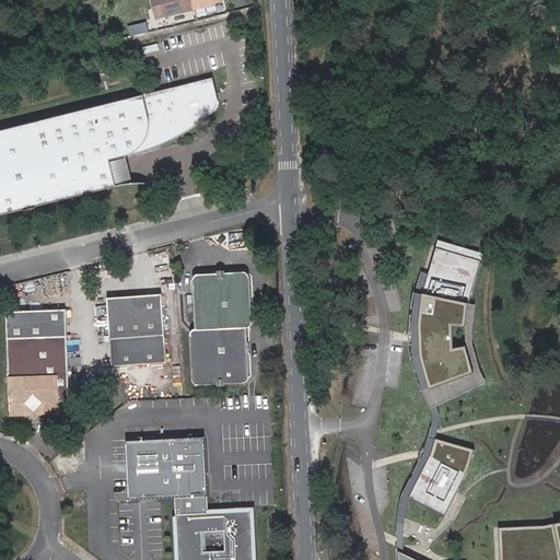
[(174,0),(165,2),(168,15),(176,14),(174,0)]
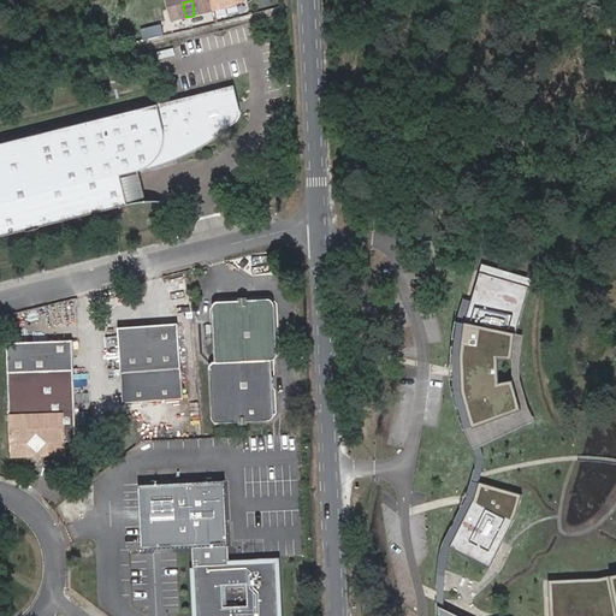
[(218,0),(191,0),(194,16),(220,10),(218,0)]
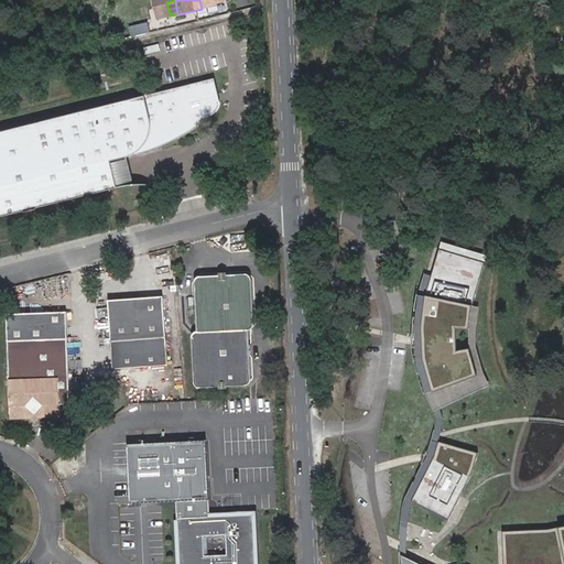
[(199,0),(202,9),(221,6),(219,0),(199,0)]
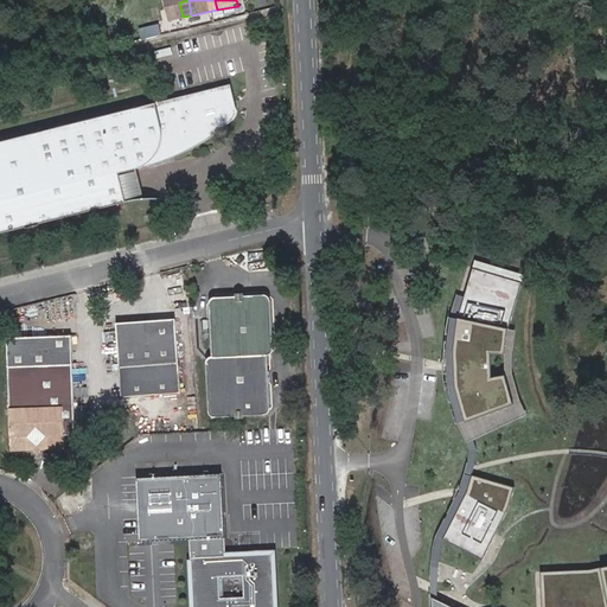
[(160,24),(139,27),(141,38),(163,34),(160,24)]
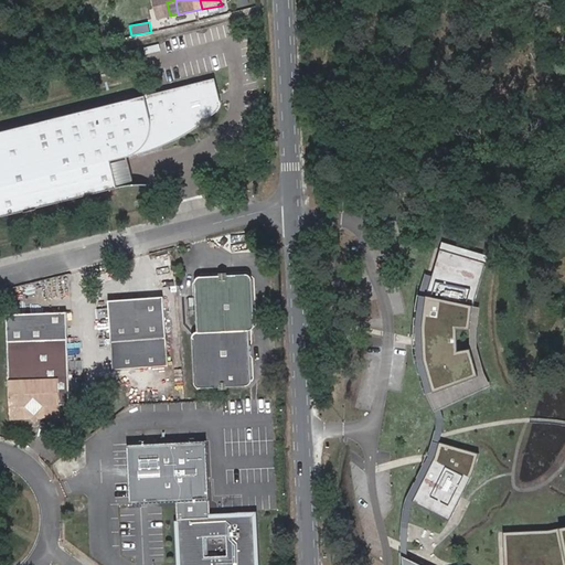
[(0,217),(117,189),(110,162),(127,158),(130,158),(148,152),(163,147),(181,139),(183,138),(192,132),(209,123),(217,117),(221,114),(223,110),(223,108),(221,103),(217,104),(216,98),(220,97),(215,80),(169,91),(170,95),(166,96),(164,92),(0,132),(0,217)]
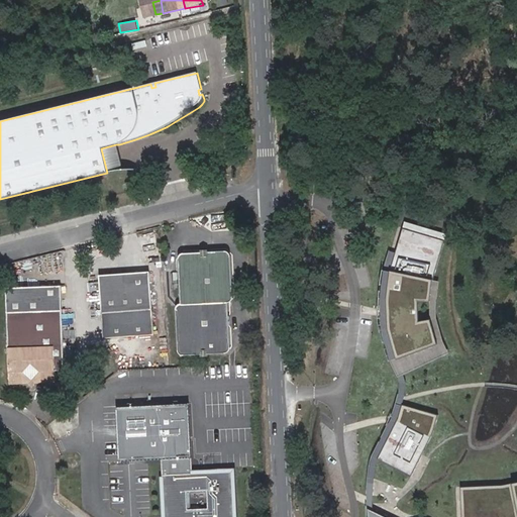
[(101,148),(107,173),(122,170),(116,144),(101,148)]
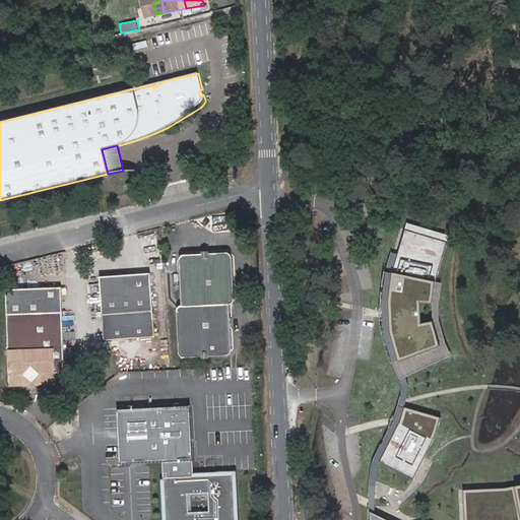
[(448,242),(405,230),(392,274),(389,300),(390,331),(399,362),(406,377),(447,359),(440,344),(432,320),(421,323),(421,304),(433,304),(435,282),(448,242)]
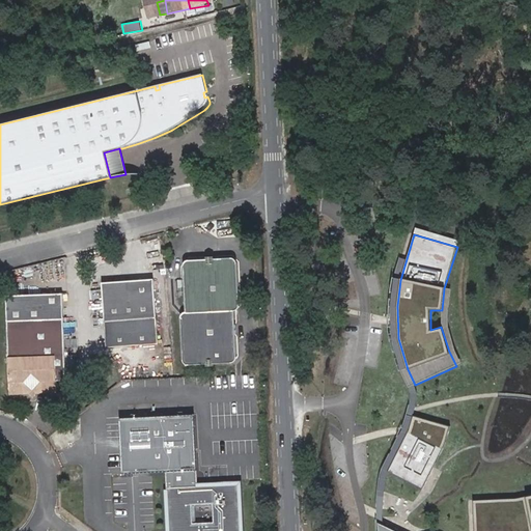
[(232,259),(189,261),(187,262),(185,263),(185,264),(184,267),(187,314),(185,314),(183,315),(182,317),(182,319),(185,363),(188,366),(190,366),(233,364),(235,363),(236,362),(238,361),(238,359),(235,312),(238,311),(239,310),(240,308),(241,306),(238,263),(238,262),(235,260),(234,259),(232,259)]
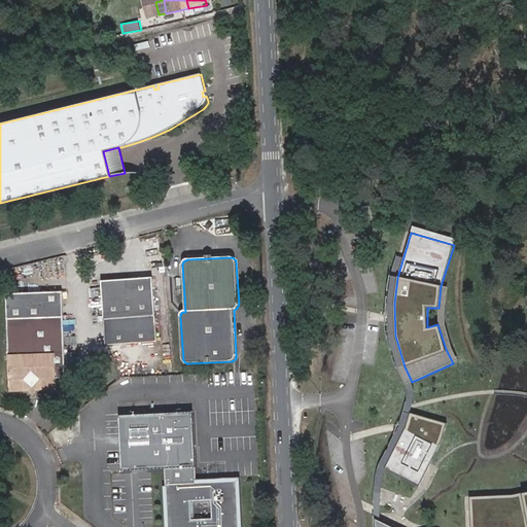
[(101,282),(106,346),(156,343),(152,278),(101,282)]
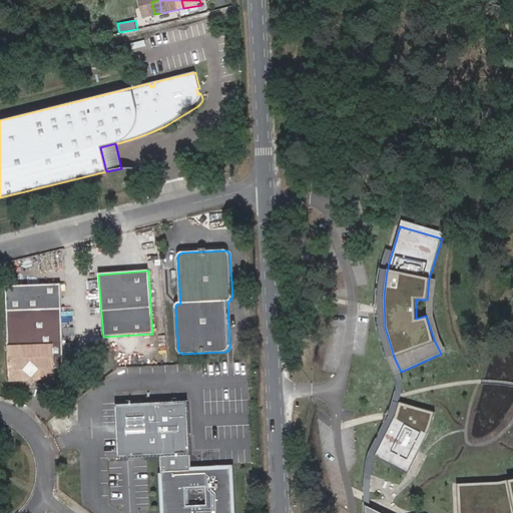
[(7,285),(8,309),(9,380),(30,380),(30,374),(33,374),(34,379),(54,379),(54,367),(54,356),(62,356),(60,284),(7,285)]
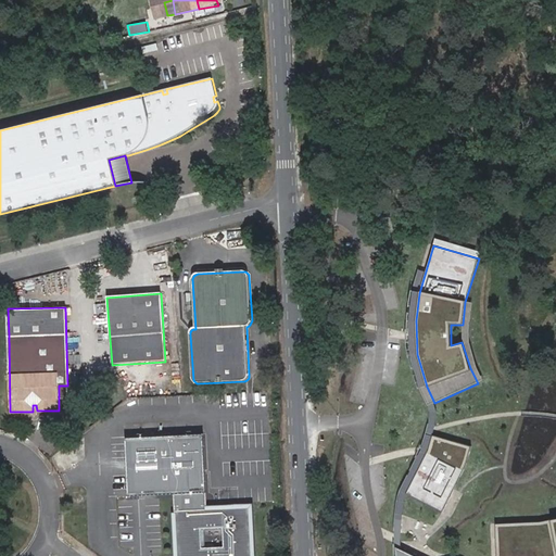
[(67,396),(67,386),(59,386),(59,397),(67,396)]
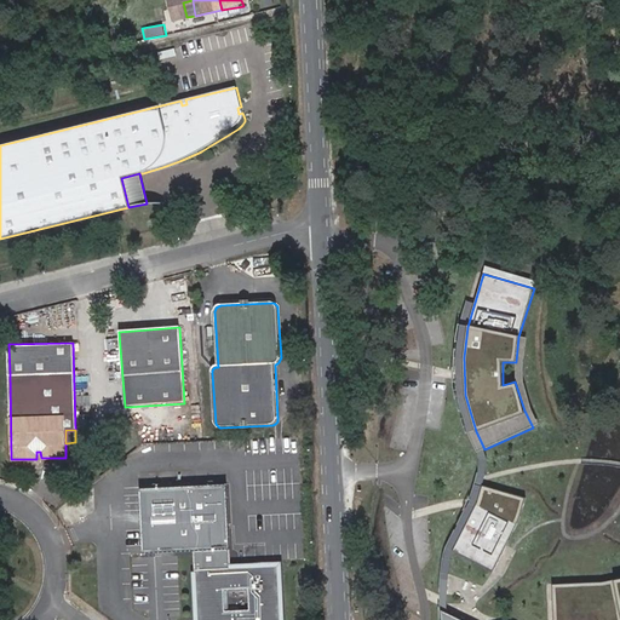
[(142,474),(143,488),(190,487),(190,471),(142,474)]
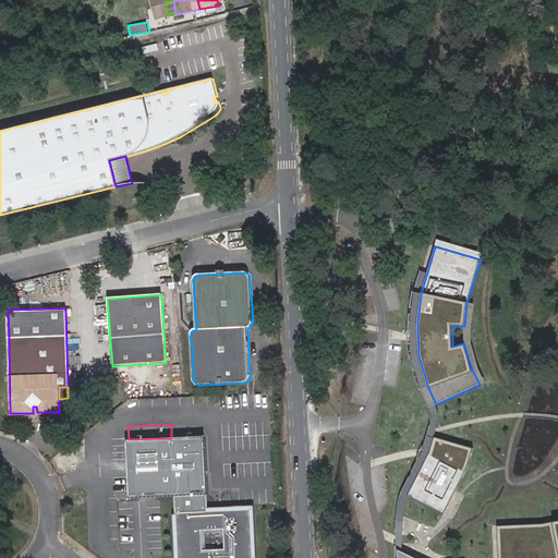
[(473,448),(435,436),(432,451),(429,455),(409,495),(445,513),(469,466),(473,448)]
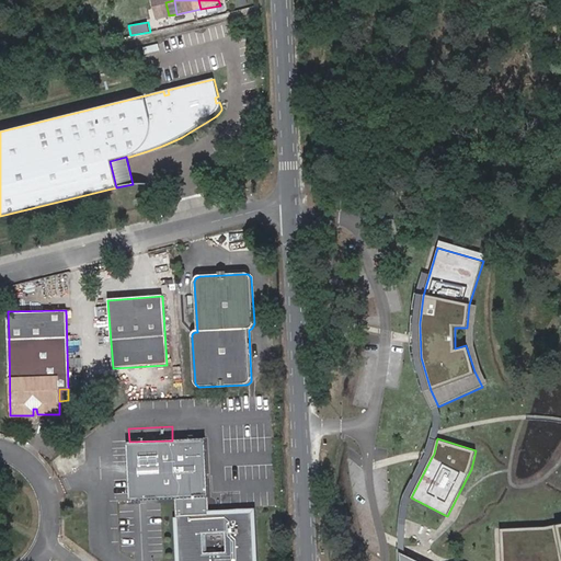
[(129,501),(176,500),(208,499),(206,439),(172,441),(129,442),(127,442),(129,501)]
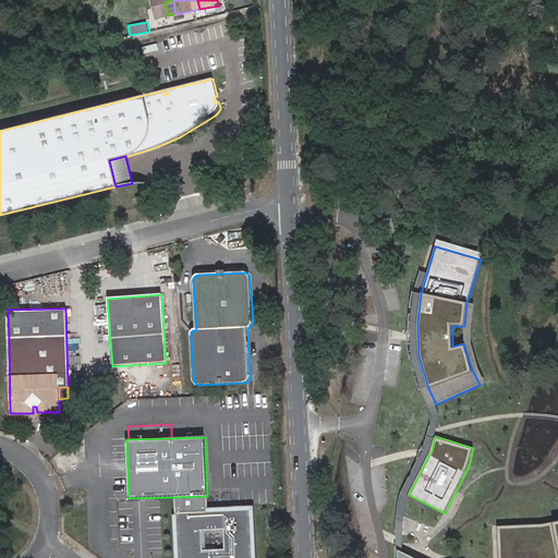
[(176,497),(176,513),(207,512),(207,496),(176,497)]
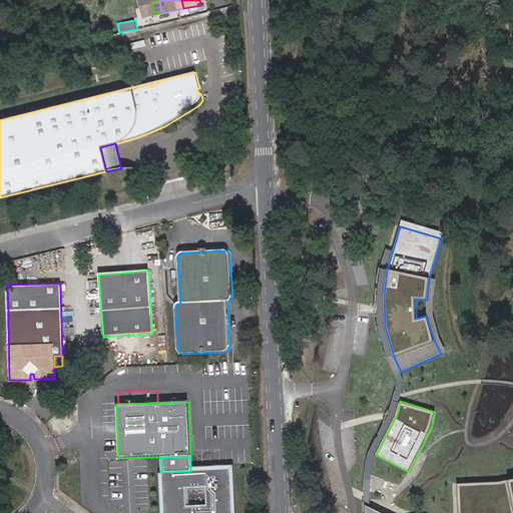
[(231,512),(229,470),(161,472),(163,511),(172,511),(174,512),(231,512)]
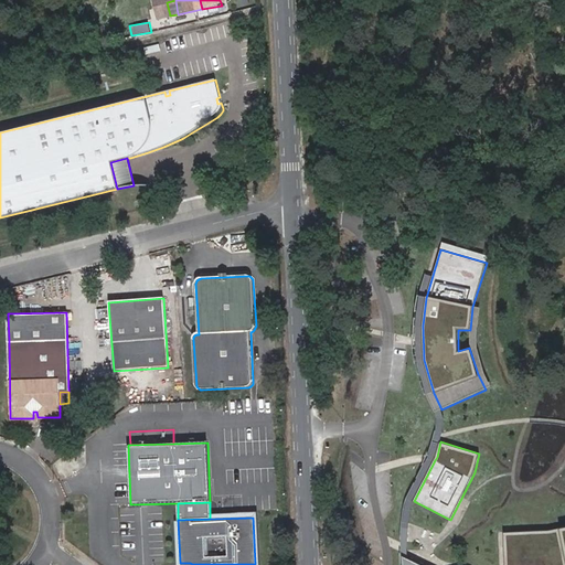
[(564,564),(564,526),(547,530),(503,532),(504,564),(564,564)]
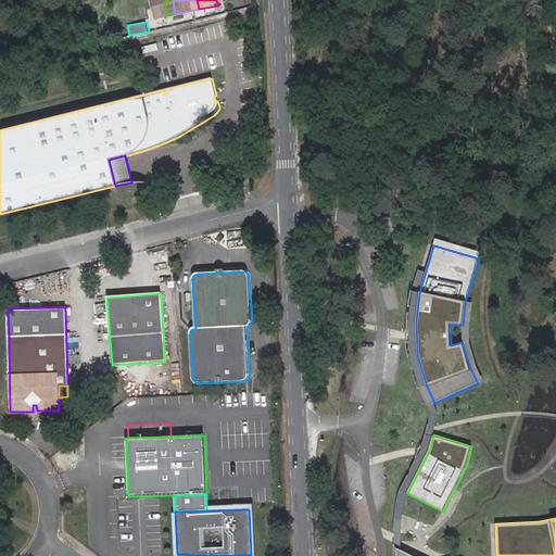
[(414,555),(394,546),(395,555),(414,555)]
